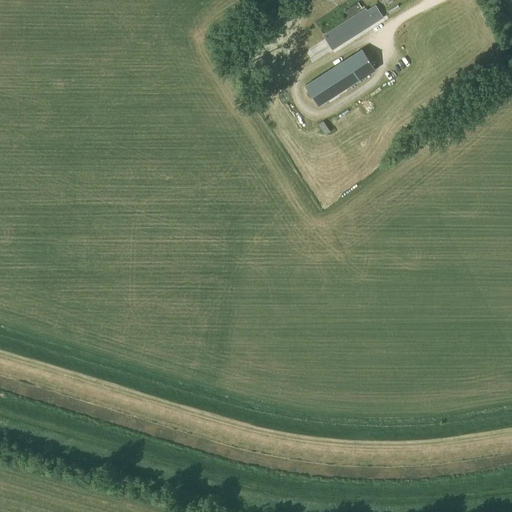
[(417,0),(392,0),(395,4),(389,7),(393,15),(417,0)]
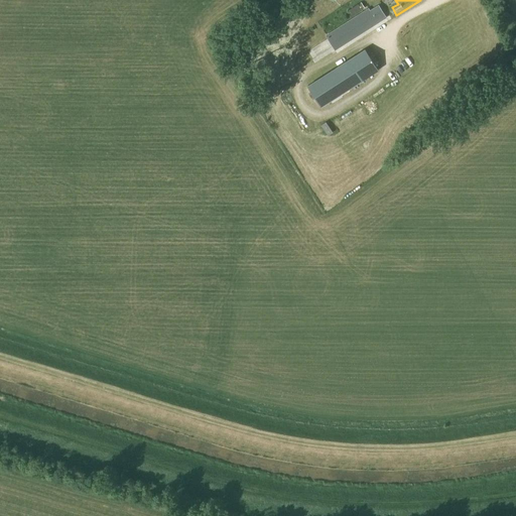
[(335,50),(377,23),(368,9),(326,36),(335,50)]
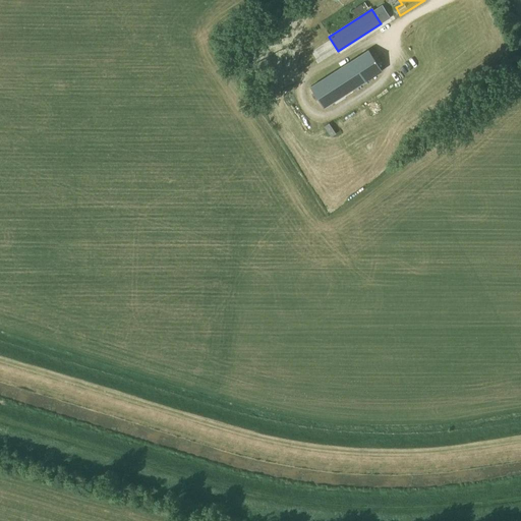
[(368,50),(309,87),(324,108),(382,71),(368,50)]
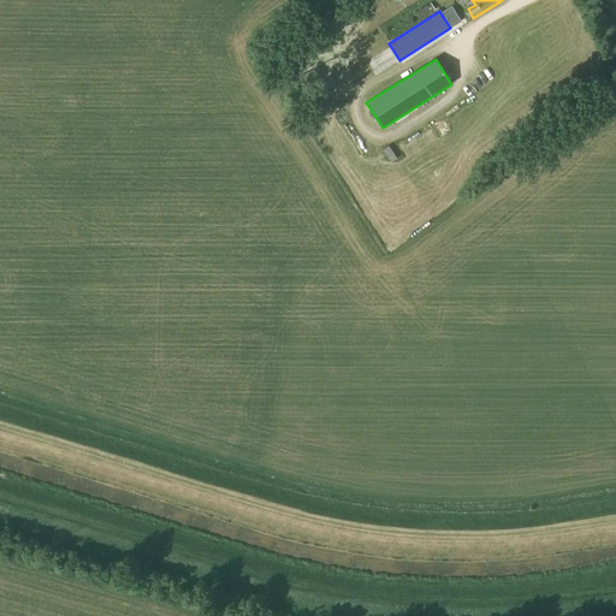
[(369,110),(363,113),(372,126),(378,123),(369,110)]
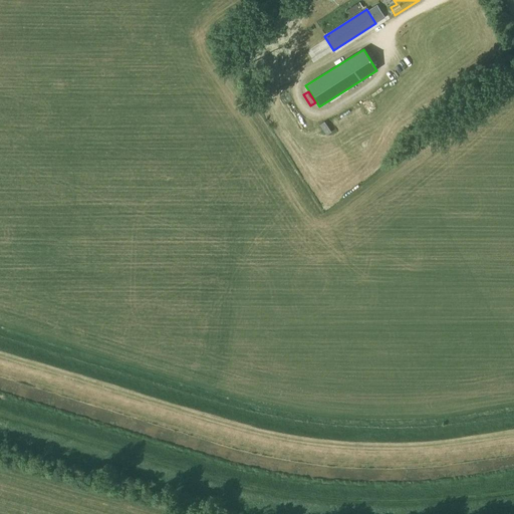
[(331,133),(324,121),(319,125),(326,136),(331,133)]
